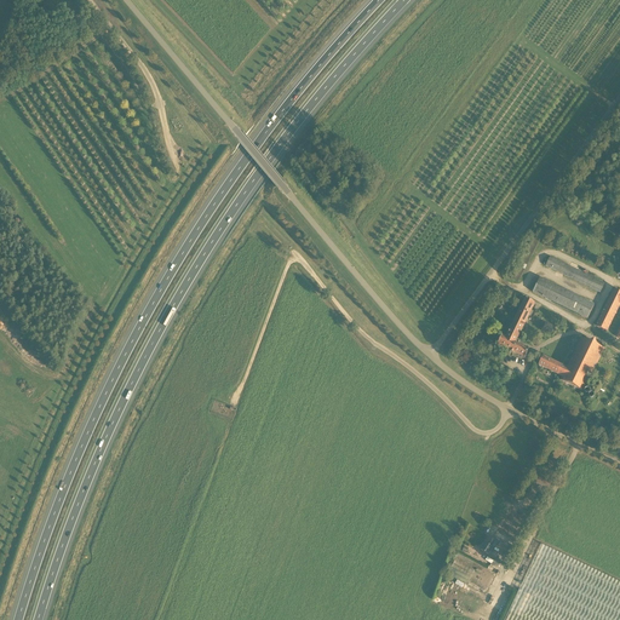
[(573,201),(568,197),(562,206),(566,210),(573,201)]
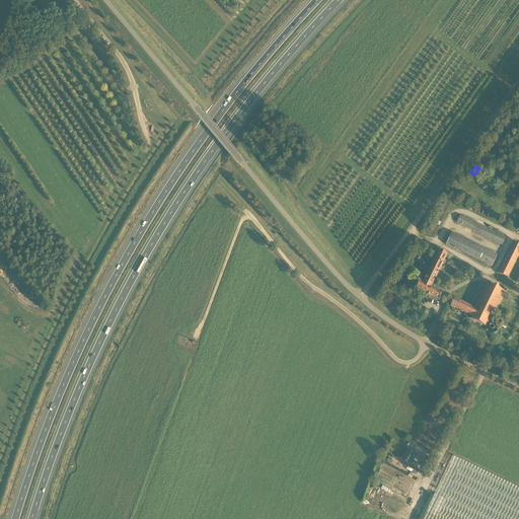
[(460,216),(457,223),(476,232),(480,225),(460,216)]
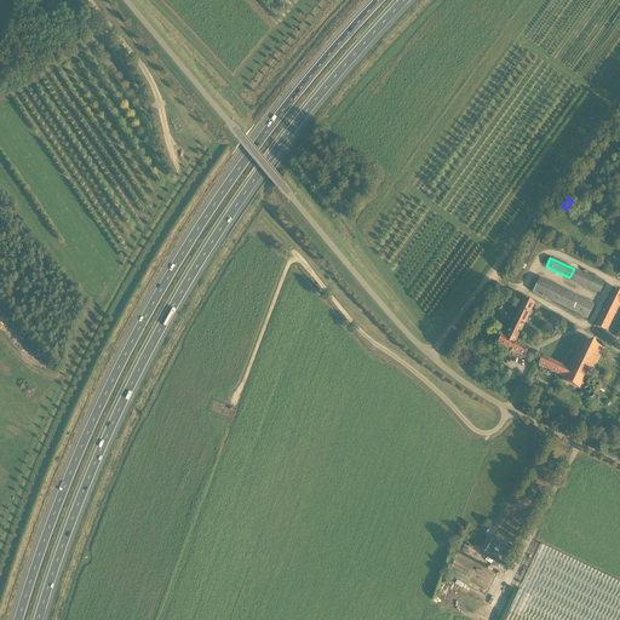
[(540,279),(533,293),(587,320),(593,305),(540,279)]
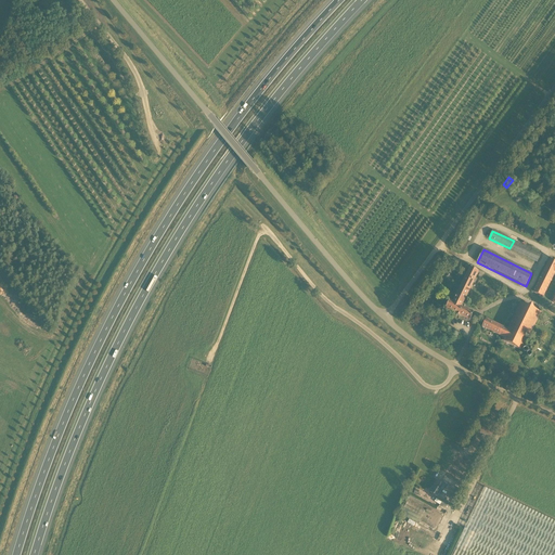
[(527,258),(537,262),(541,255),(531,249),(527,258)]
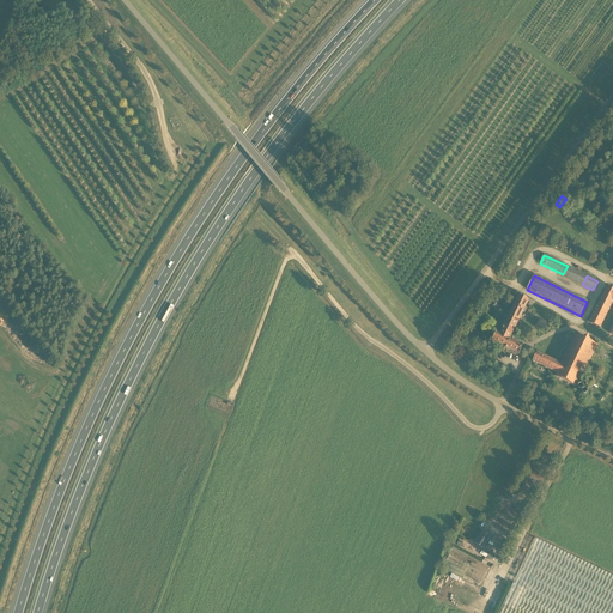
[(612,335),(612,289),(607,286),(589,323),(600,329),(612,301),(612,327),(610,334),(612,335)]
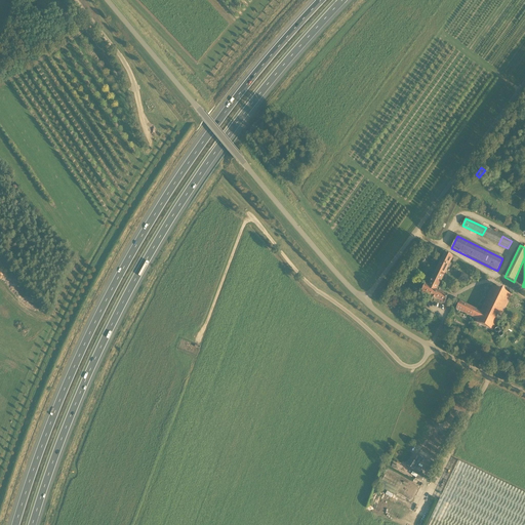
[(440,290),(437,289),(452,257),(445,254),(429,287),(425,285),(423,287),(422,286),(420,290),(421,291),(421,293),(432,298),(435,300),(435,299),(444,304),(448,296),(439,292),(440,290)]
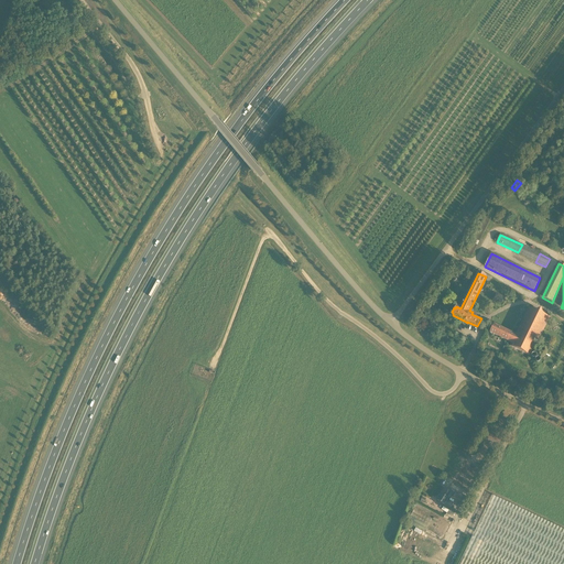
[(510,347),(530,357),(550,318),(529,308),(516,336),(494,325),(490,333),(511,344),(510,347)]
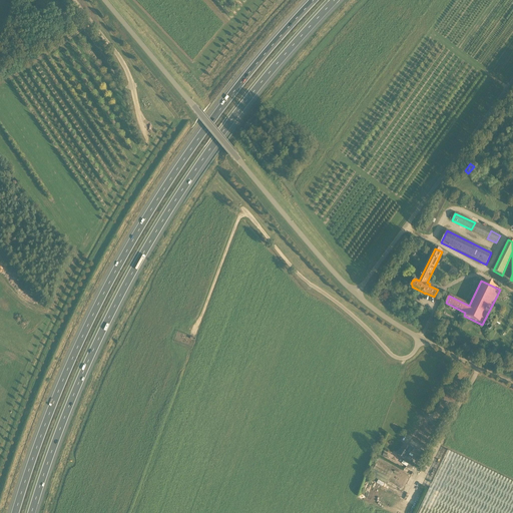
[(398,456),(404,460),(401,464),(407,467),(409,464),(412,459),(407,456),(412,449),(405,445),(401,450),(398,456)]
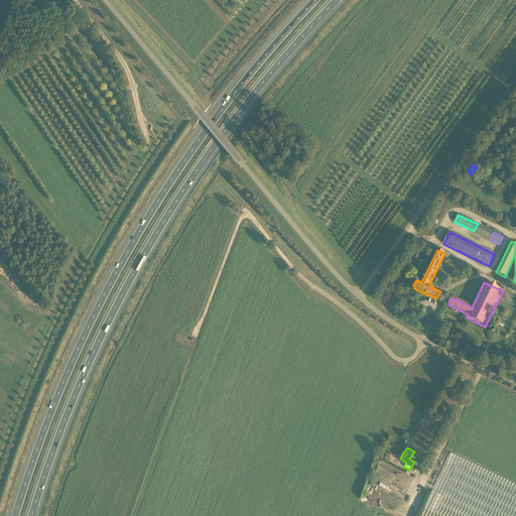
[(417,448),(414,455),(423,460),(426,455),(417,448)]
